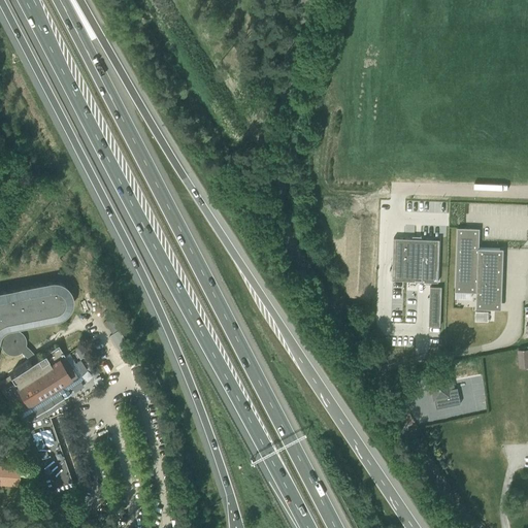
[(457,228),(455,291),(476,292),(475,298),(498,299),(499,249),(483,248),(479,248),(480,228),(465,228),(457,228)]
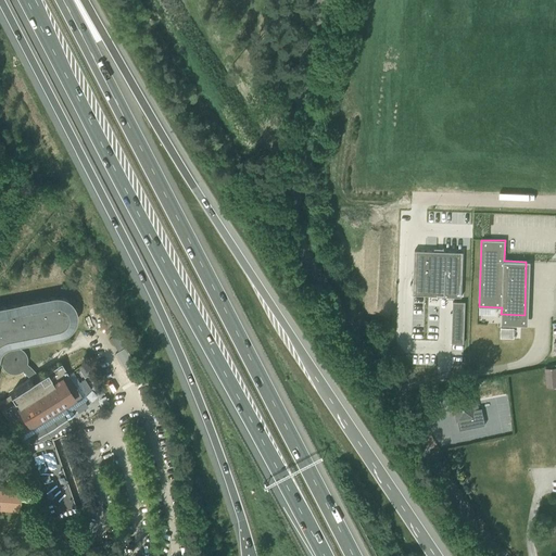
[(415,250),(413,294),(449,295),(453,295),(453,298),(454,298),(454,295),(462,295),(463,252),(458,251),(443,251),(443,249),(442,249),(442,251),(418,250),(415,250)]
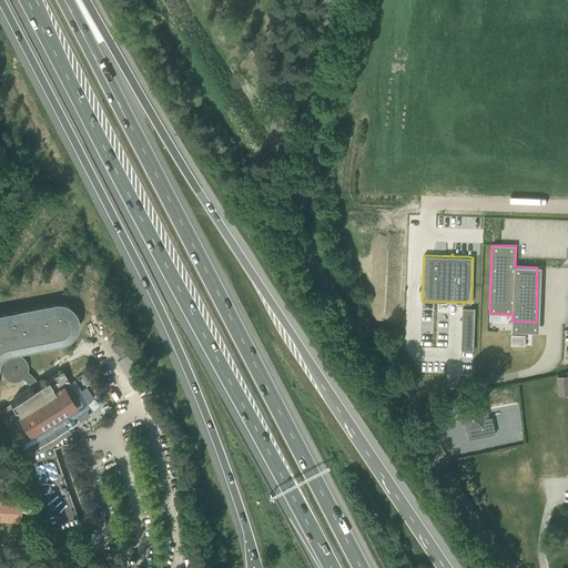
[(8,353),(61,343),(66,341),(69,338),(72,336),(74,333),(77,328),(77,324),(77,320),(75,315),(74,312),(71,308),(68,306),(63,304),(59,303),(56,303),(0,313),(0,358),(2,356),(6,354),(8,353)]
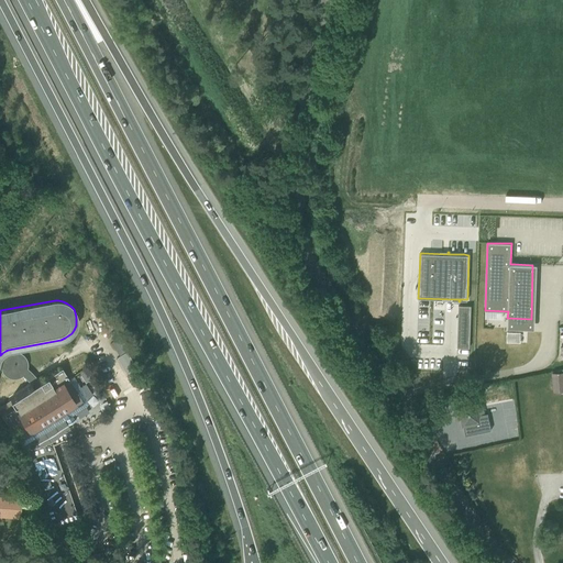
[(459,305),(457,323),(470,323),(471,306),(466,306),(459,305)]
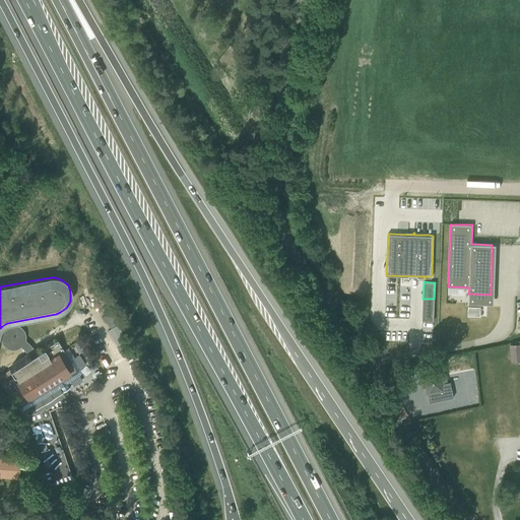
[(468,315),(480,316),(480,305),(468,305),(468,315)]
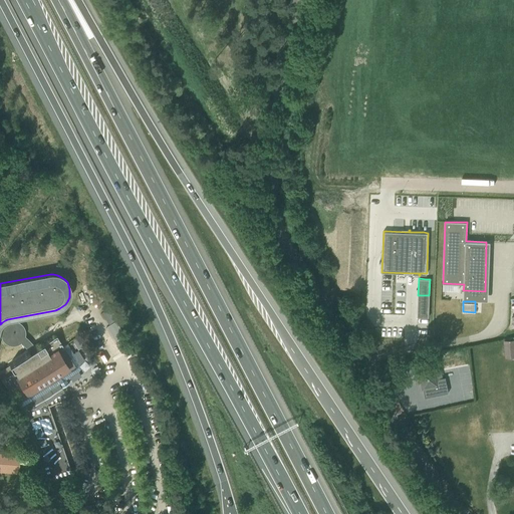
[(29,352),(0,370),(0,377),(9,393),(8,393),(14,411),(32,401),(58,383),(59,383),(62,388),(68,384),(65,379),(78,371),(81,368),(80,364),(67,344),(63,347),(62,346),(56,335),(35,348),(33,344),(30,341),(27,338),(24,336),(25,334),(25,332),(25,330),(24,329),(23,327),(22,325),(21,324),(19,322),(18,321),(16,321),(14,320),(12,320),(10,321),(8,321),(7,319),(5,320),(2,322),(0,324),(0,326),(1,327),(1,329),(0,331),(0,333),(0,335),(1,337),(2,339),(3,340),(4,342),(6,343),(7,344),(9,345),(11,345),(13,345),(15,345),(17,344),(19,343),(20,342),(23,345),(26,348),(29,352)]
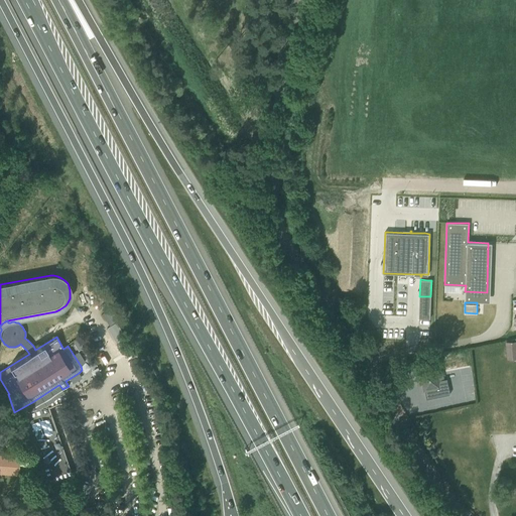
[(515,341),(506,342),(507,359),(515,358),(515,341)]
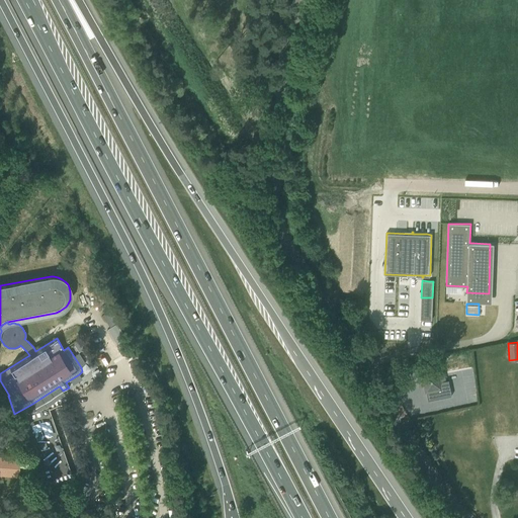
[(422,376),(417,377),(419,386),(424,385),(425,393),(426,393),(428,401),(451,396),(448,380),(445,380),(444,370),(443,368),(438,369),(437,366),(431,367),(421,369),(422,376)]
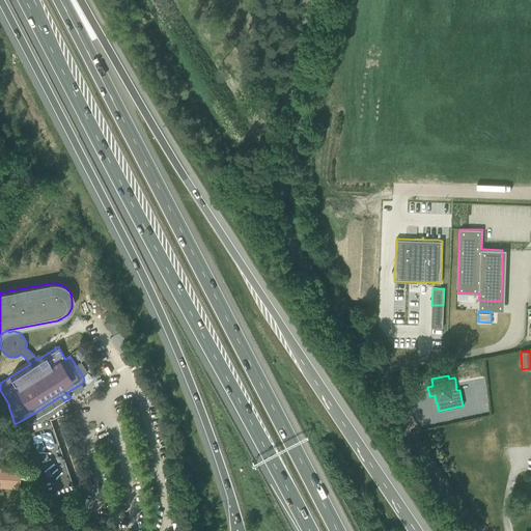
[(49,418),(24,427),(48,499),(74,491),(49,418)]
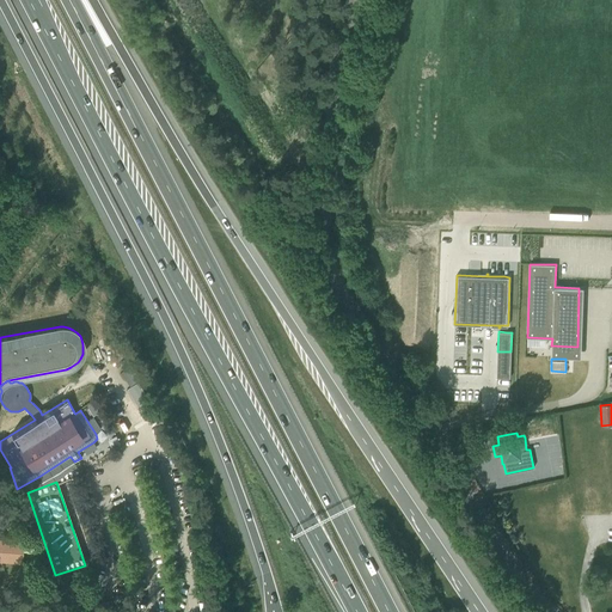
[(12,555),(20,556),(22,539),(0,537),(0,557),(12,560),(12,555)]
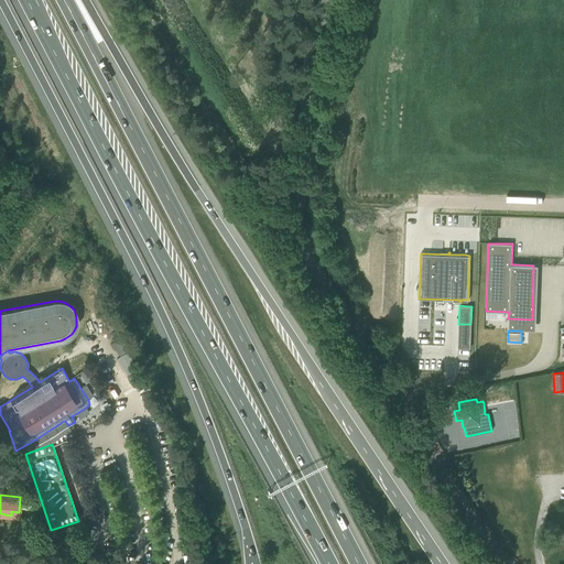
All buildings are outlined.
